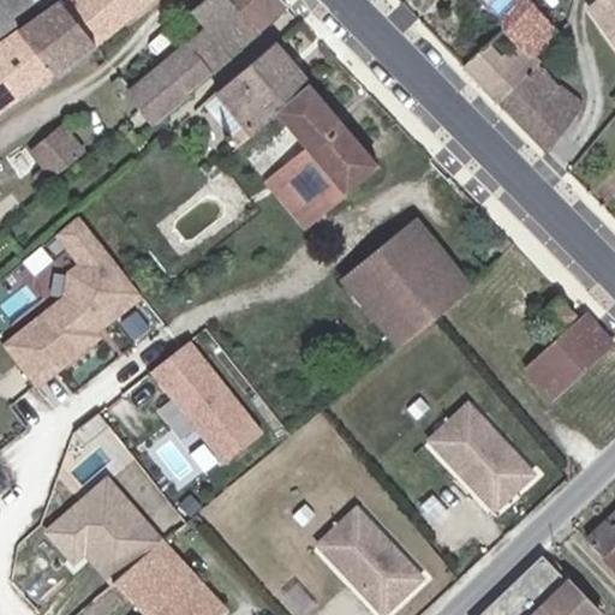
[(0,0),(0,22),(25,4),(23,0),(0,0)]
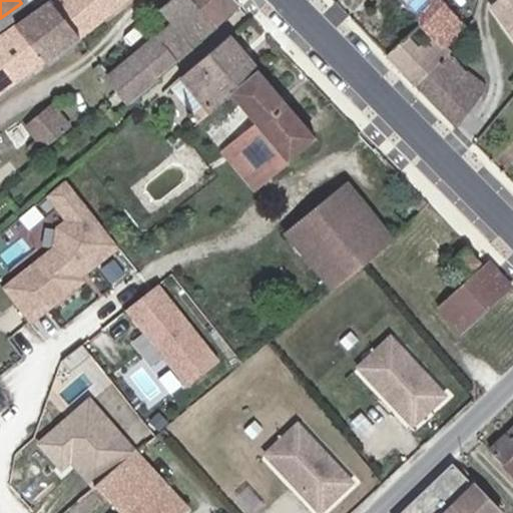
[(0,92),(73,38),(121,0),(59,0),(55,4),(52,0),(0,37),(0,92)]
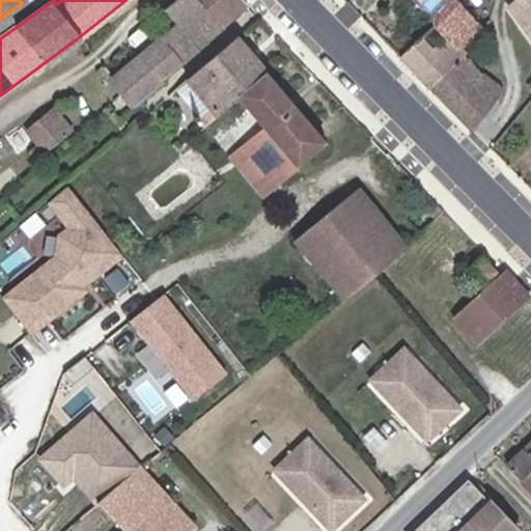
[(180,21),(190,31),(201,46),(224,24),(207,4),(204,0),(173,0),(168,5),(180,21)]
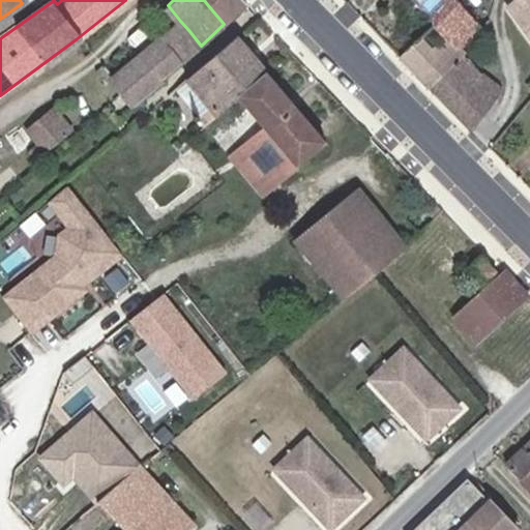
[(247,2),(245,0),(210,0),(207,4),(224,24),(247,2)]
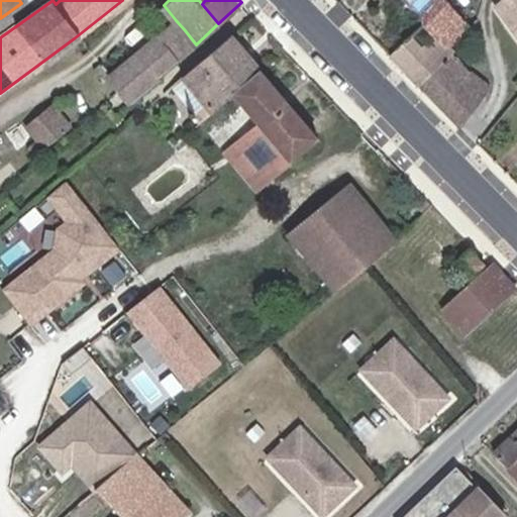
[(403,0),(413,9),(422,0),(403,0)]
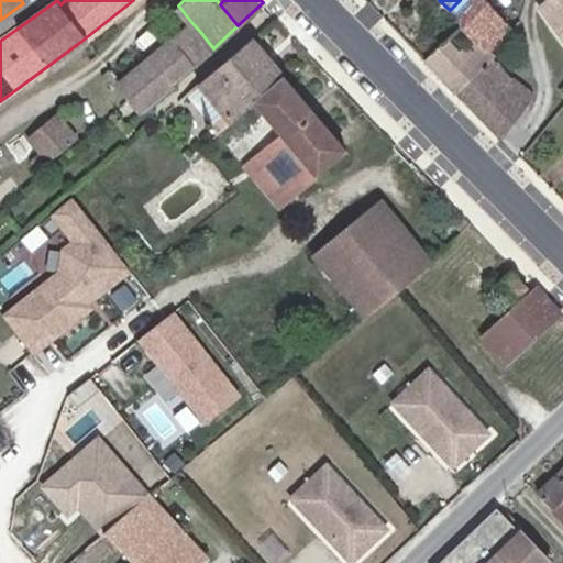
[(460,0),(450,10),(459,18),(484,44),(507,22),(482,0),(460,0)]
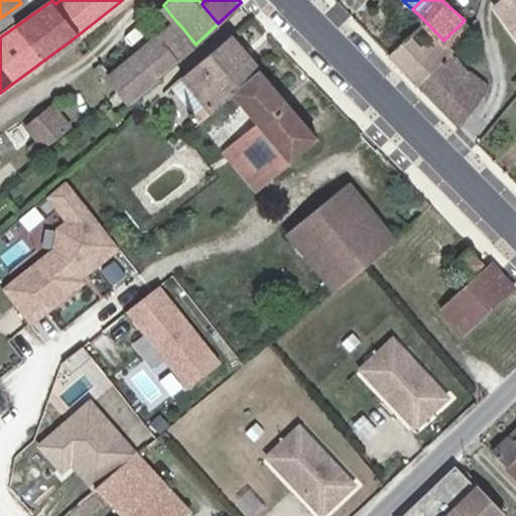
[(515,0),(500,0),(498,2),(515,27),(515,0)]
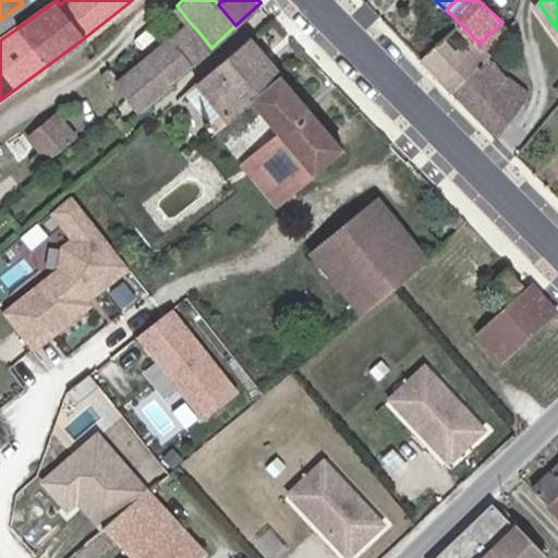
[(441,82),(475,48),(480,44),(455,17),(415,56),(441,82)]
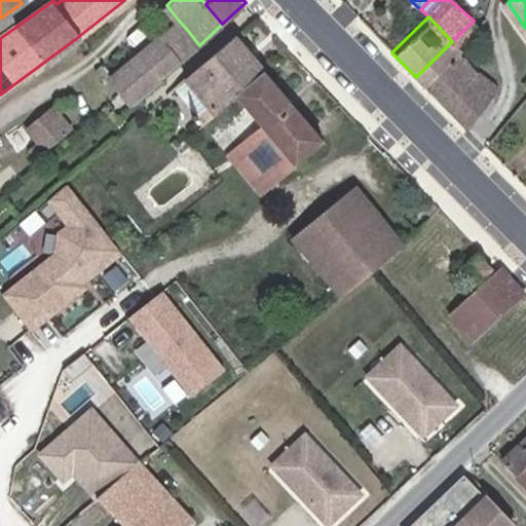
[(188,31),(179,21),(162,34),(173,45),(188,31)]
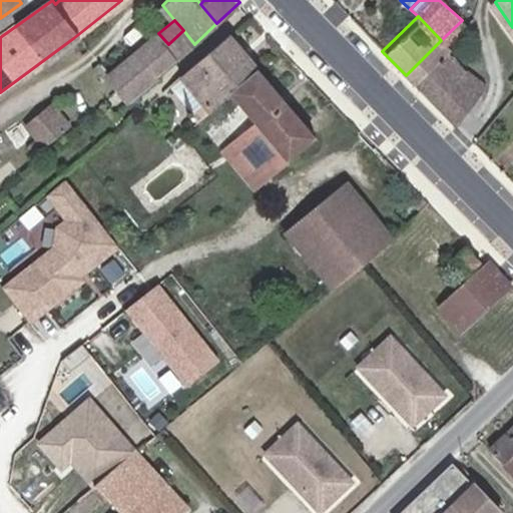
[(194,44),(183,30),(168,44),(179,57),(194,44)]
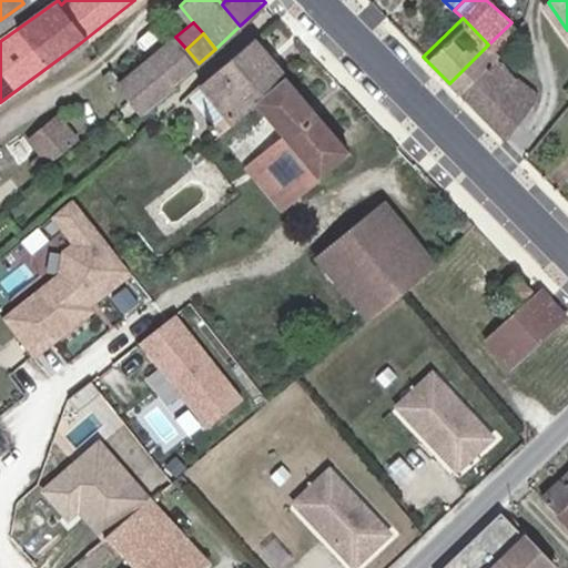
[(186,49),(175,37),(154,54),(178,84),(199,63),(186,49)]
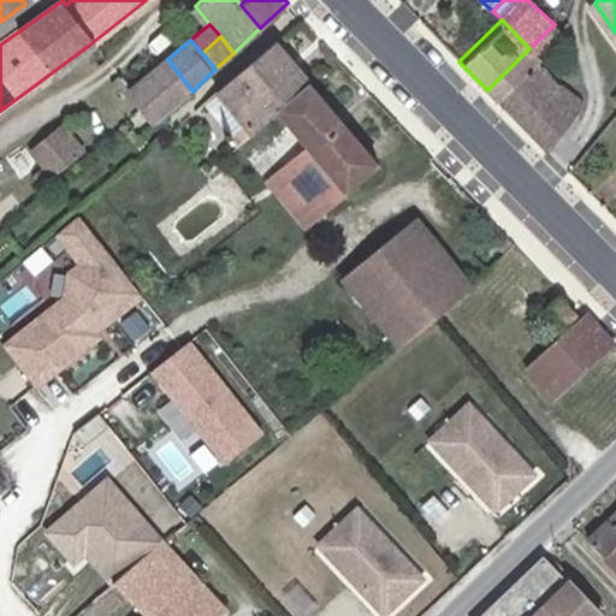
[(283,110),(314,83),(277,40),(273,45),(246,67),(219,89),(237,111),(225,120),(235,131),(229,136),(240,147),(283,110)]
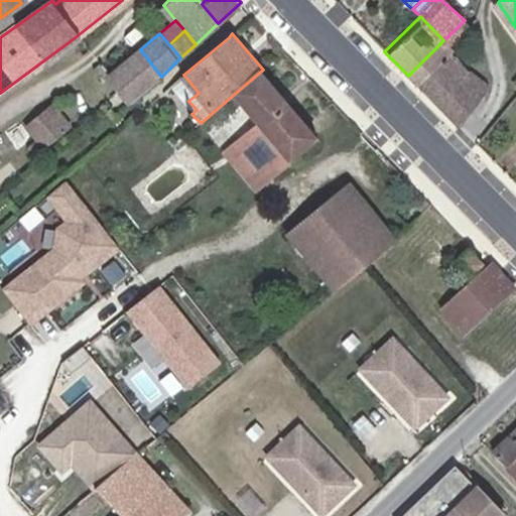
[(439,44),(408,76),(454,123),(484,84),(464,70),(439,44)]
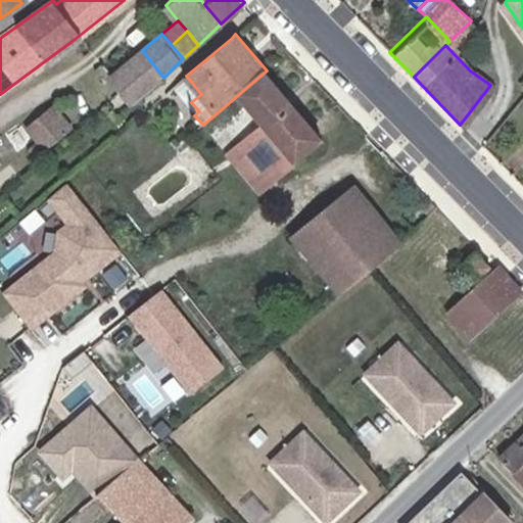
[(163,78),(142,50),(113,74),(135,99),(163,78)]
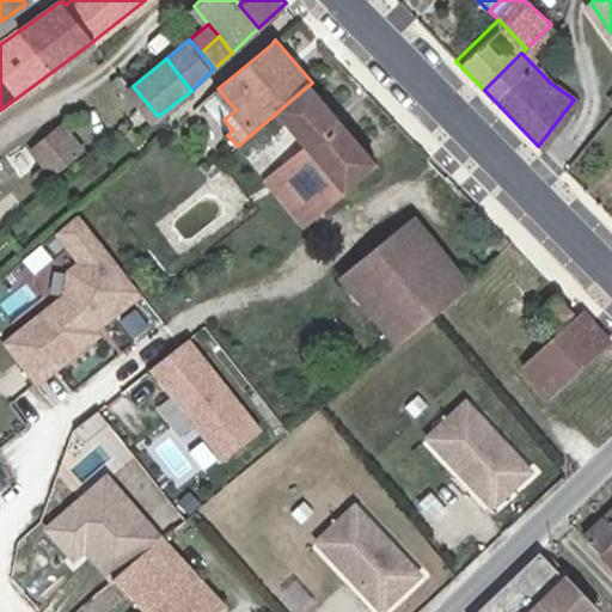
[(374,159),(312,83),(281,109),(308,141),(317,152),(294,171),(323,203),(374,159)]
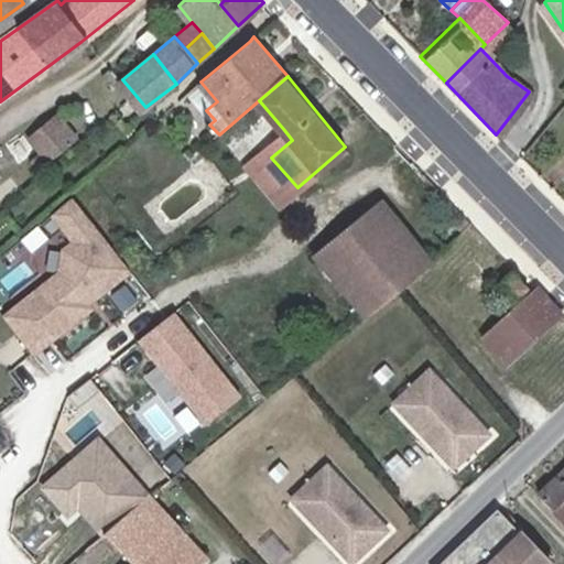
[(217,101),(201,82),(190,91),(206,110),(217,101)]
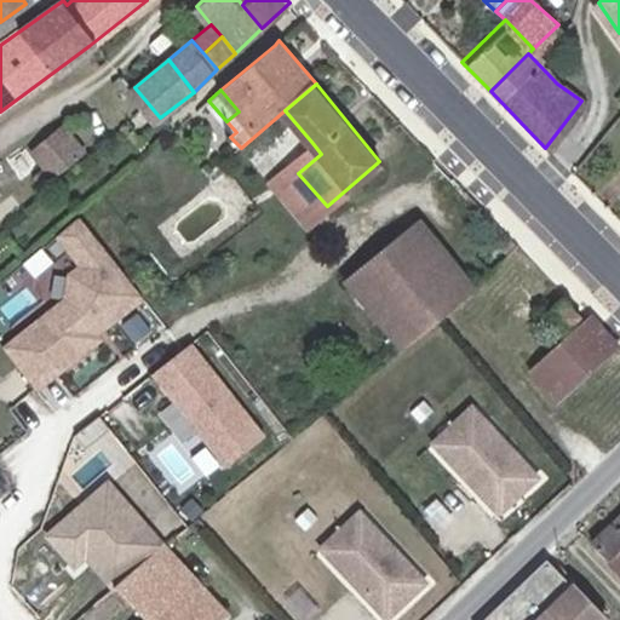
[(114,110),(103,98),(90,109),(101,121),(114,110)]
